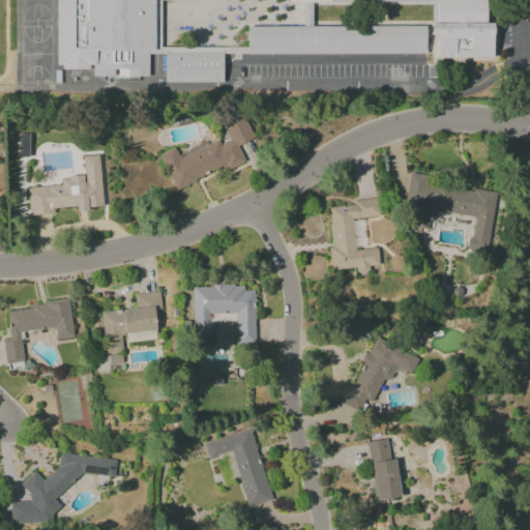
[(149,51),(154,51),(154,0),(57,0),(57,65),(62,65),(62,69),(88,69),(89,66),(93,65),(93,78),(149,77),(149,51)]
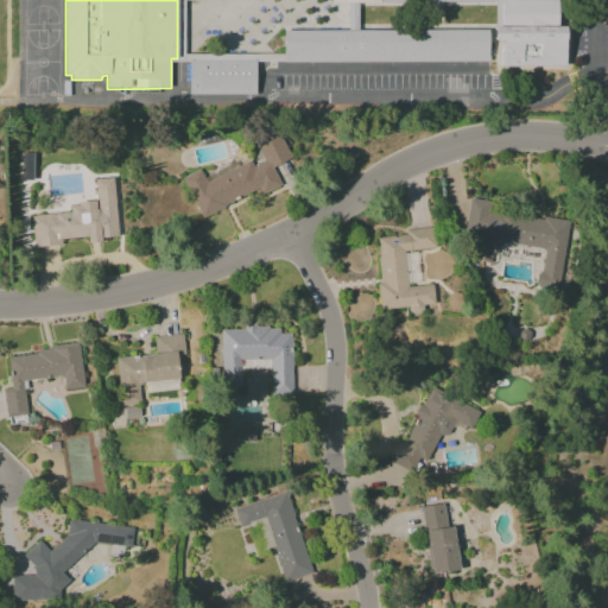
[(501,0),(501,68),(565,67),(564,29),(557,27),(557,0),(501,0)]
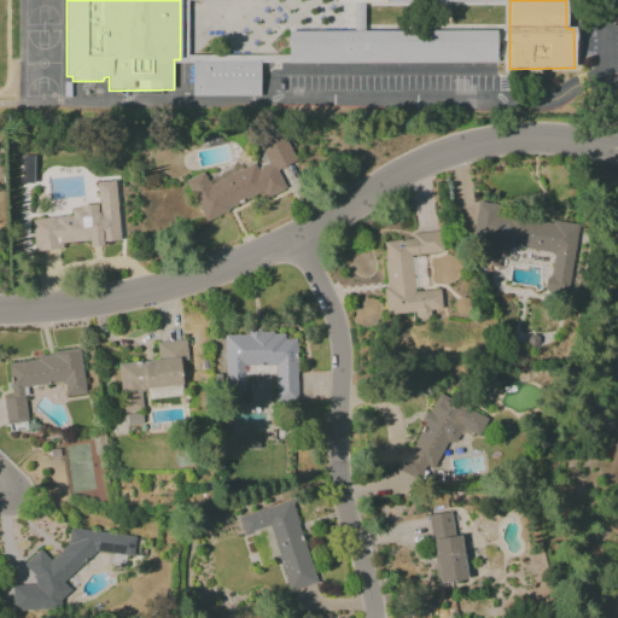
[(289,33),(289,63),(495,63),(495,31),(289,33)]
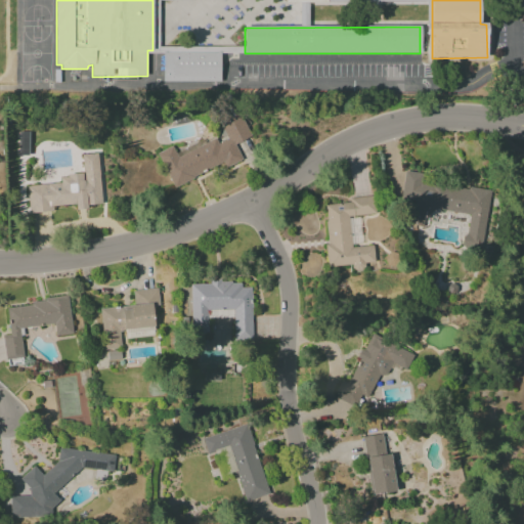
[(164,52),(164,82),(221,82),(221,52),(164,52)]
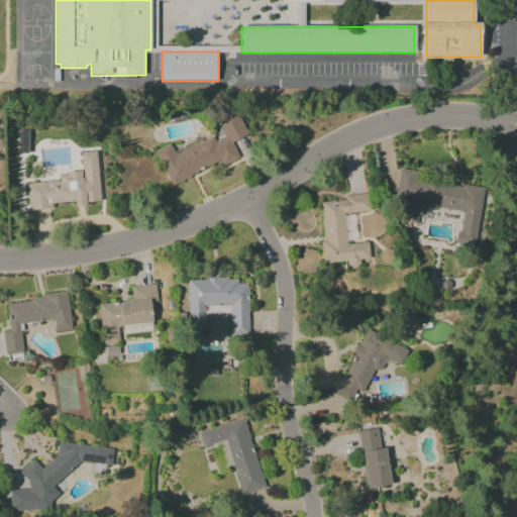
[(154,150),(170,184),(220,162),(222,166),(239,159),(231,142),(247,135),(238,115),(218,125),(223,137),(214,141),(212,136),(201,141),(200,138),(173,150),(170,144),(154,150)]
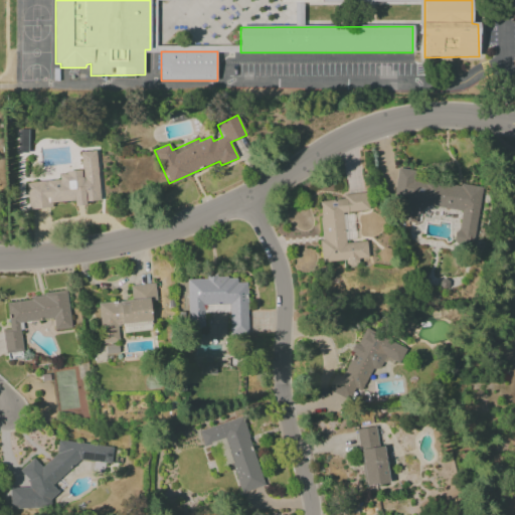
[(28,130),(17,130),(17,152),(27,152),(28,130)]
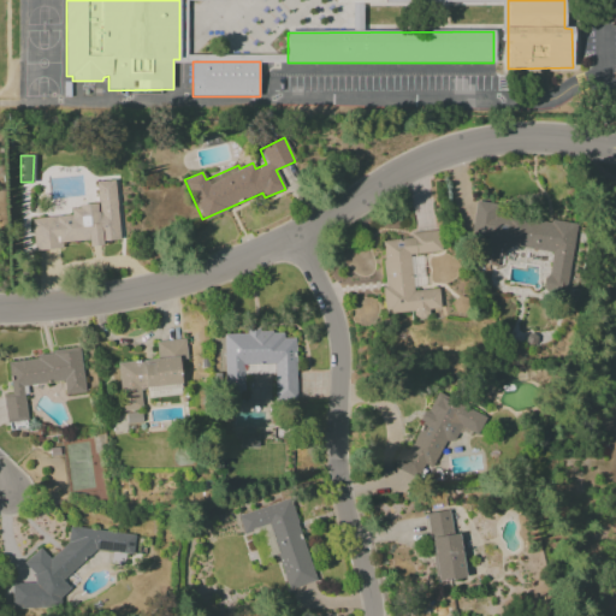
[(31,219),(34,250),(61,249),(61,242),(88,241),(88,244),(119,242),(116,179),(95,182),(96,205),(70,207),(70,215),(31,219)]
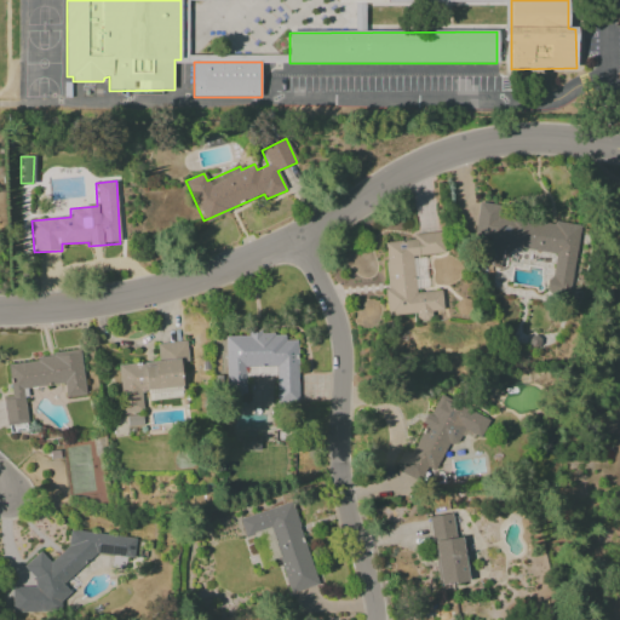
[(580,225),(499,218),(500,205),(477,202),(474,237),(492,239),(488,267),(504,269),(505,248),(555,253),(550,291),(573,293),(580,225)]
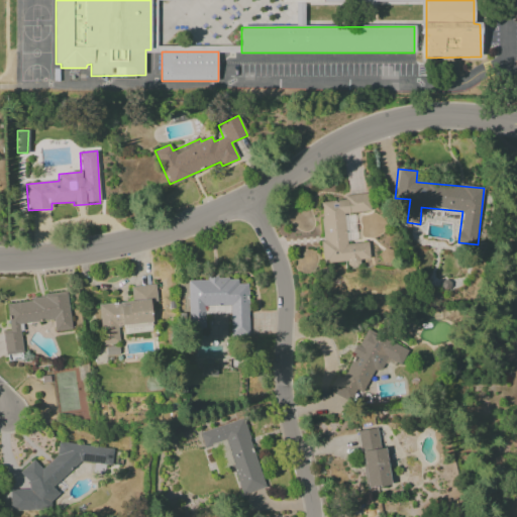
[(319,202),(324,264),(346,262),(347,268),(359,267),(358,260),(370,259),(368,242),(346,243),(344,213),(370,211),(369,193),(343,195),(343,200),(319,202)]
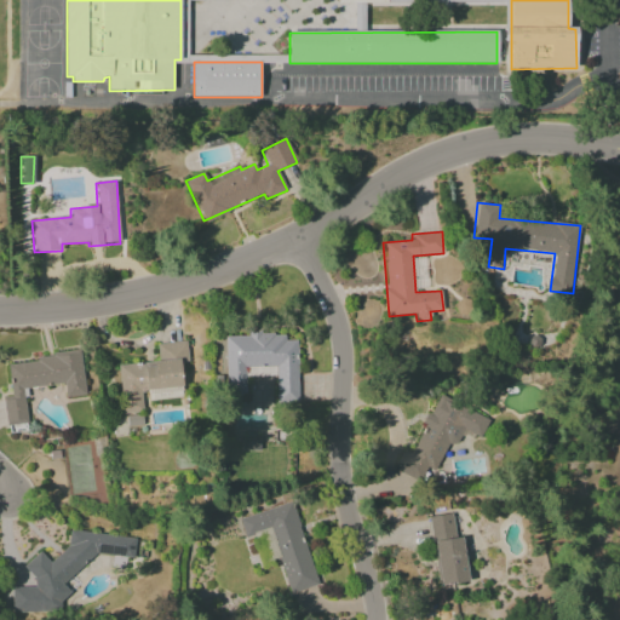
[(297,402),(297,340),(283,340),(283,334),(224,334),(225,395),(245,395),(245,367),(275,367),(276,402),(297,402)]
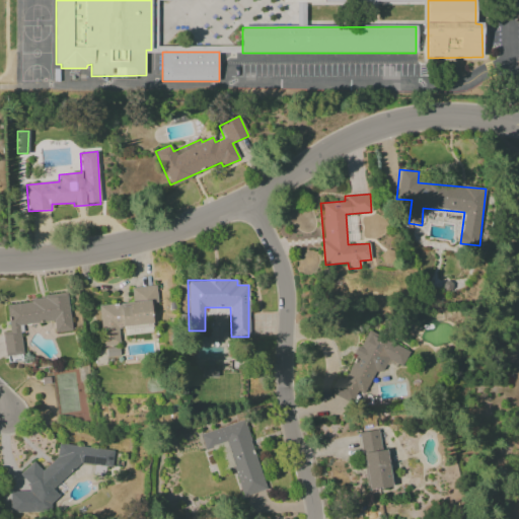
[(102,347),(120,345),(118,327),(152,323),(150,303),(157,303),(155,286),(131,288),(132,302),(98,305),(102,347)]
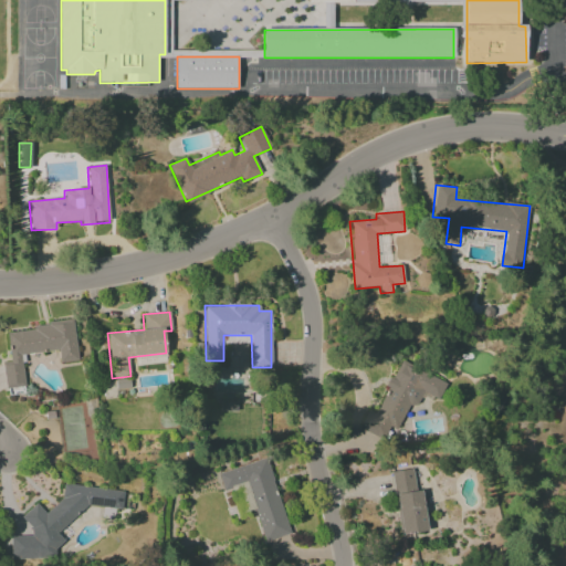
[(77,360),(73,322),(6,329),(10,362),(2,363),(6,389),(24,387),(21,355),(58,350),(60,363),(77,360)]
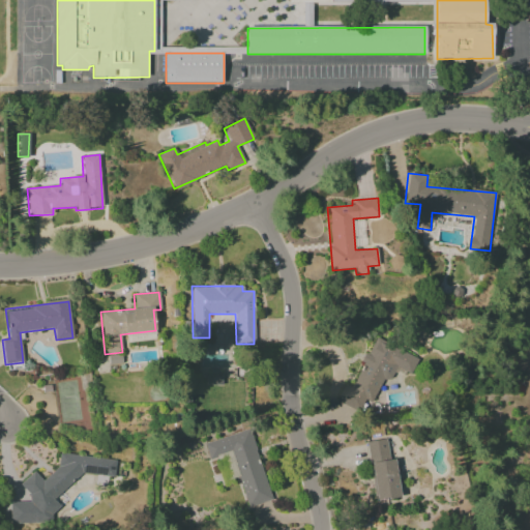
[(418,358),(374,337),(351,387),(344,384),(336,401),(366,415),(383,379),(389,382),(395,367),(411,375),(418,358)]
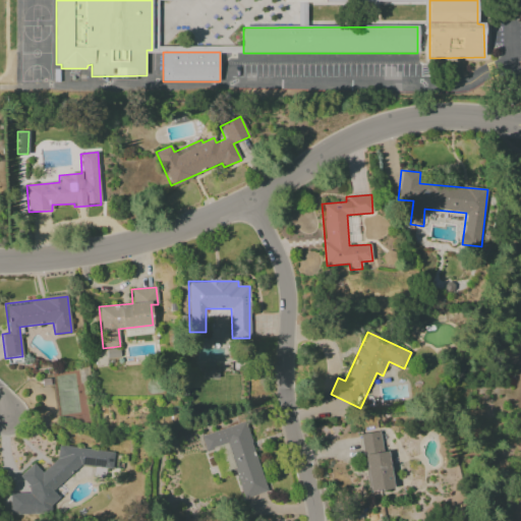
[(203,379),(218,379),(219,367),(204,366),(203,379)]
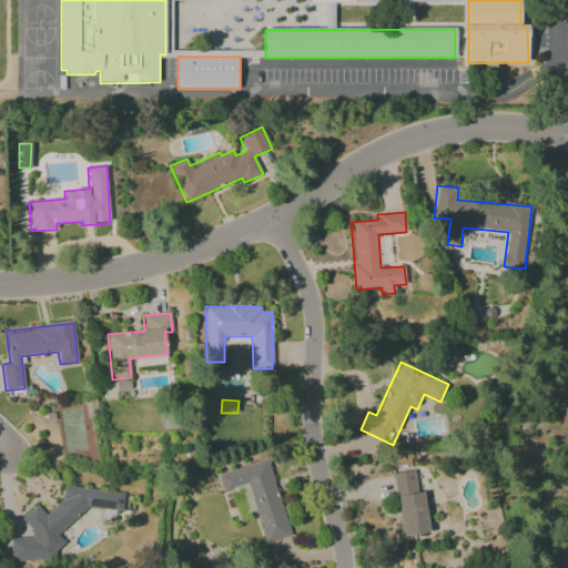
[(290,536),(267,460),(219,475),(223,492),(247,484),(265,544),(290,536)]
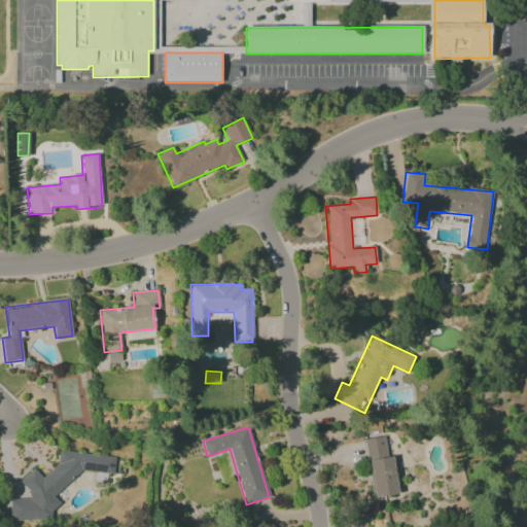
[(364,440),(373,497),(397,494),(391,456),(387,456),(384,436),(364,440)]
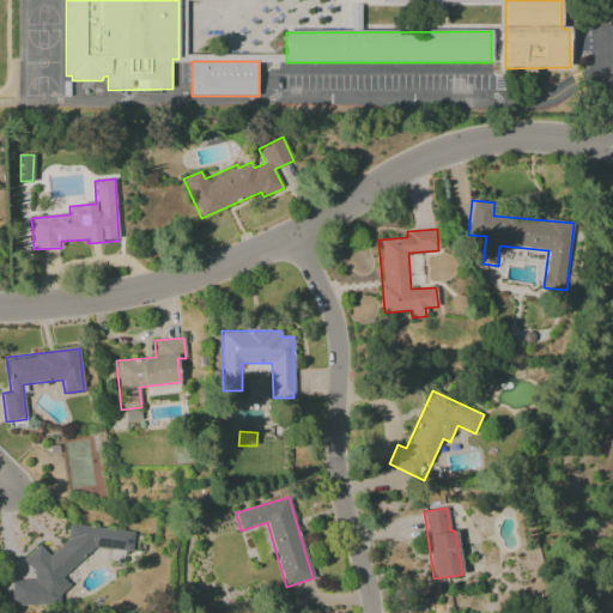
[(259,525),(266,553),(274,552),(268,522),(259,525)]
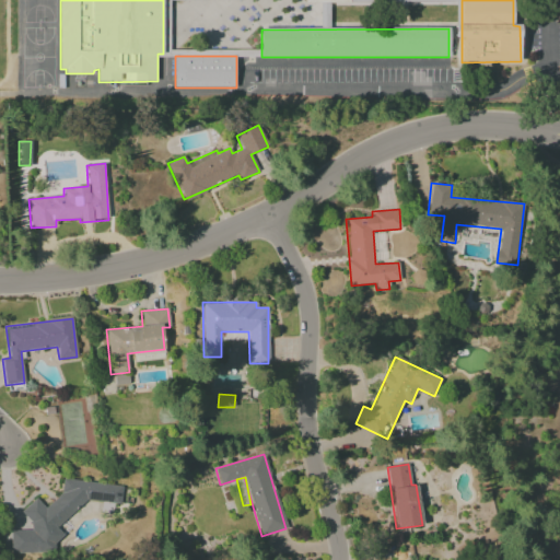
[(121,486),(62,479),(61,493),(45,508),(35,498),(21,511),(31,523),(31,532),(11,529),(9,550),(53,555),(54,544),(63,535),(56,527),(86,500),(120,503),(121,486)]
